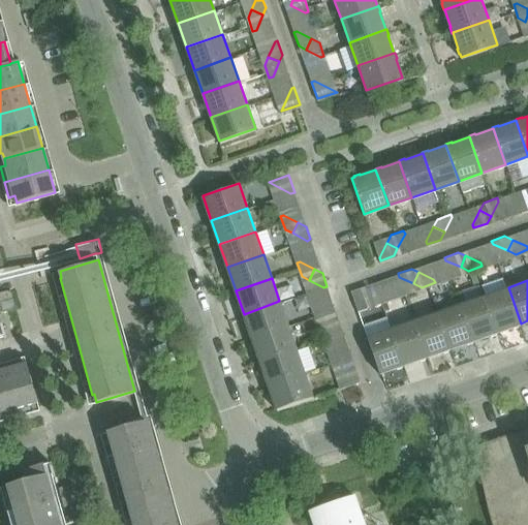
[(291,302),(313,294),(308,281),(287,288),(291,302)]
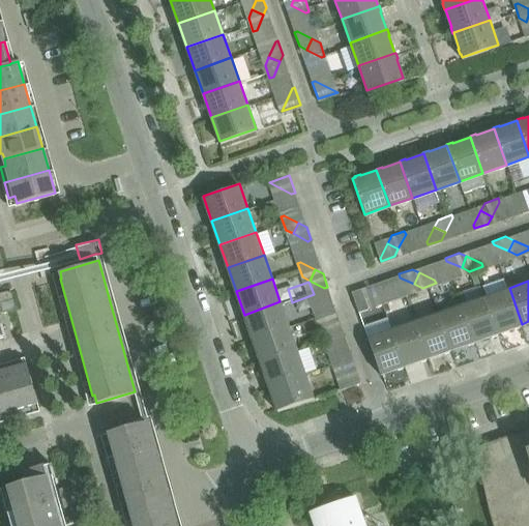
[(364,286),(352,290),(353,293),(368,300),(373,289),(364,286)]
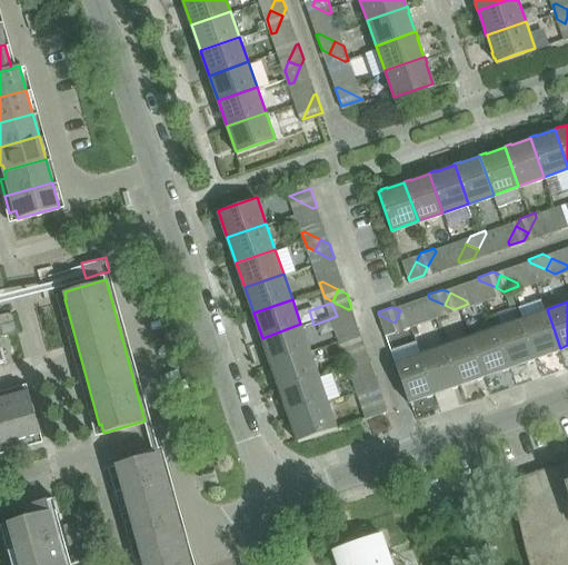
[(0,323),(13,319),(11,309),(0,313),(0,323)]
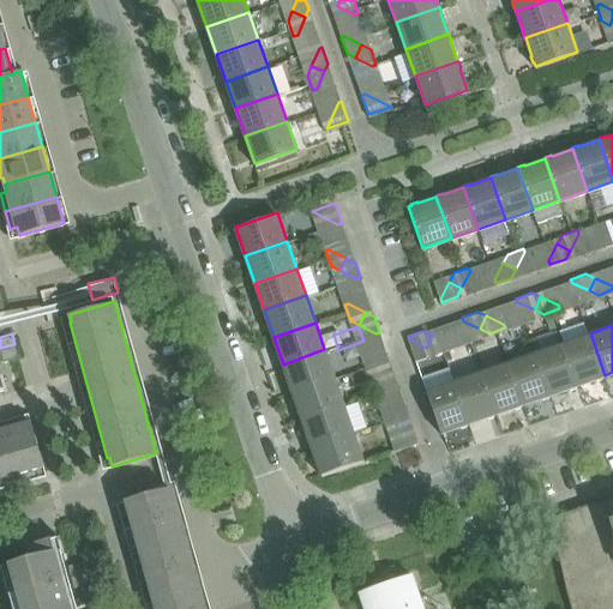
[(605,375),(590,333),(563,343),(577,384),(605,375)]
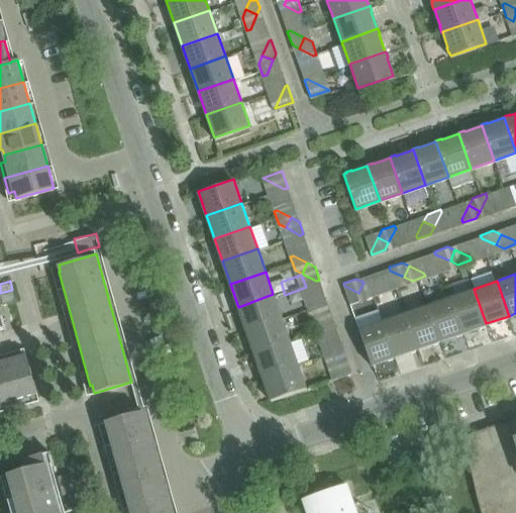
[(358,293),(367,296),(379,292),(378,289),(364,282),(358,293)]
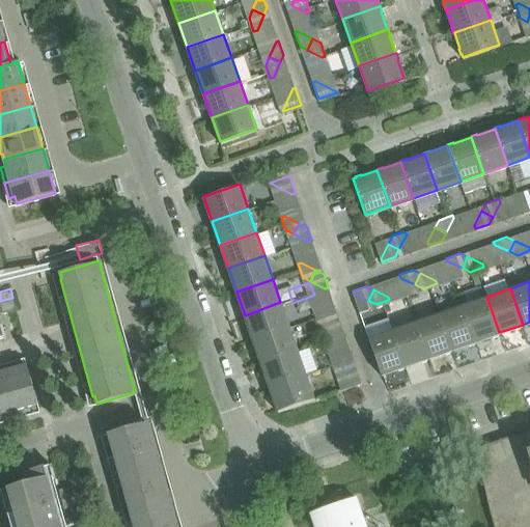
[(499,332),(486,297),(464,305),(476,340),(499,332)]
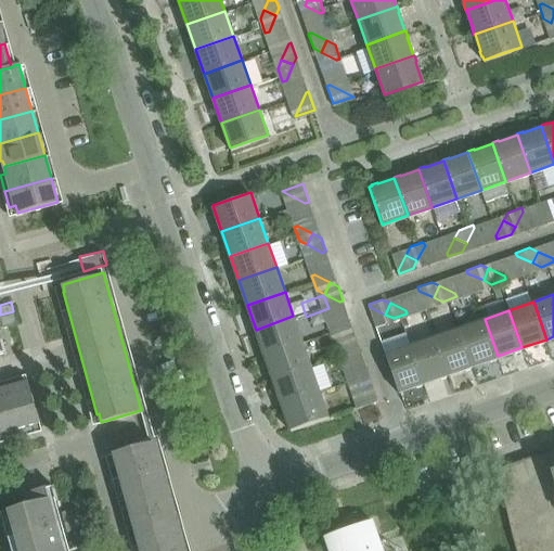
[(13,311),(0,315),(0,325),(16,321),(13,311)]
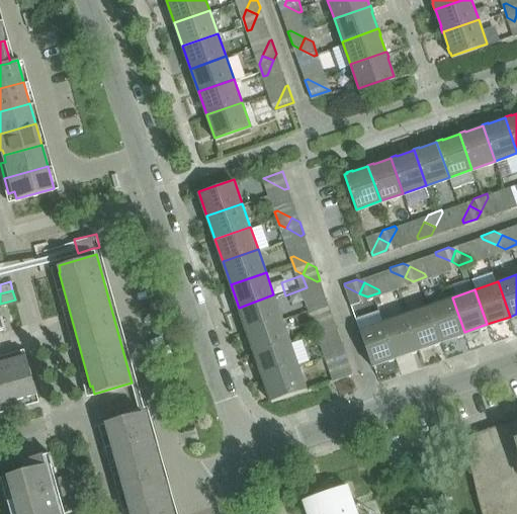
[(247,330),(281,318),(273,294),(239,308),(247,330)]
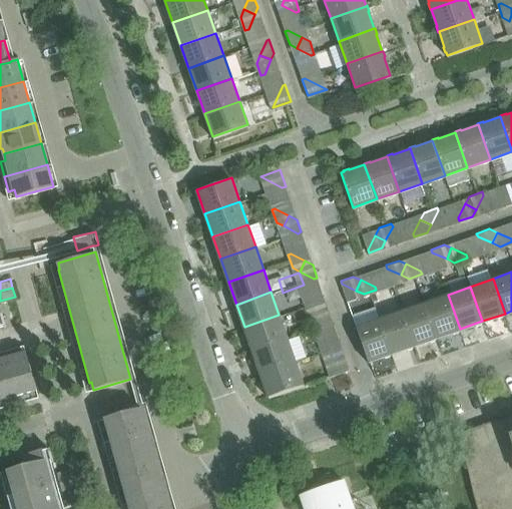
[(460,329),(448,295),(425,302),(437,337),(460,329)]
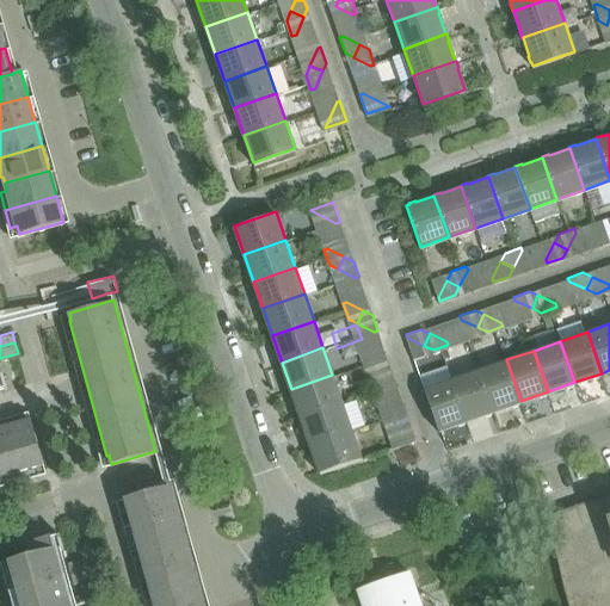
[(382,364),(365,356),(362,357),(367,372),(376,377),(382,364)]
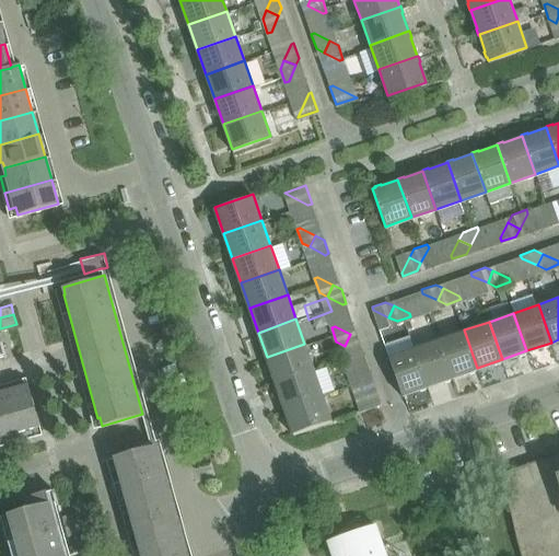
[(477,368),(464,329),(439,338),(452,377),(477,368)]
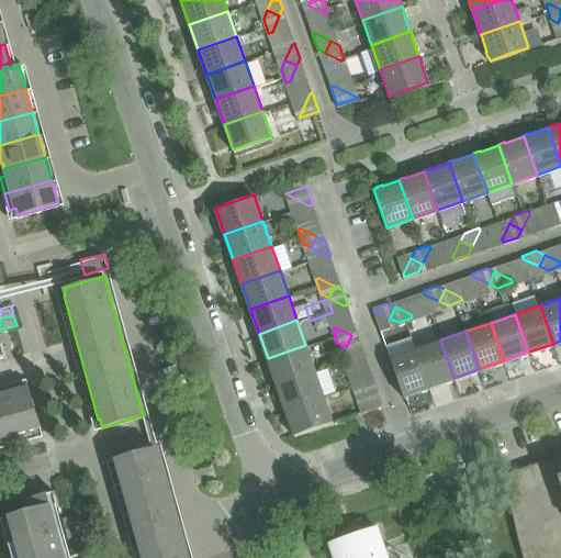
[(346,347),(361,355),(365,354),(359,339),(351,335),(346,347)]
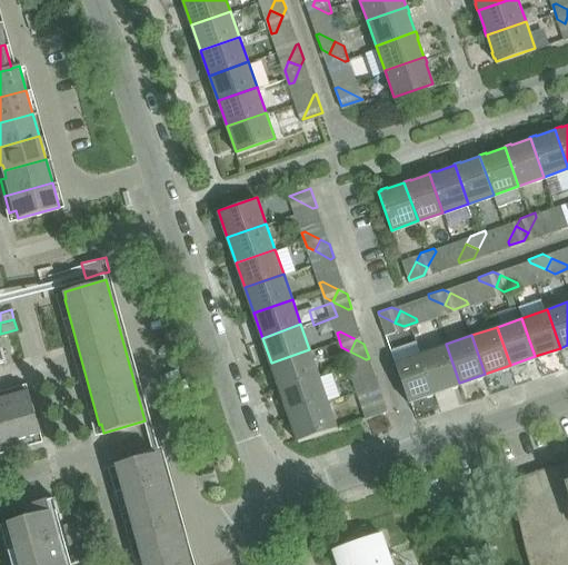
[(459,383),(446,344),(421,353),(435,392),(459,383)]
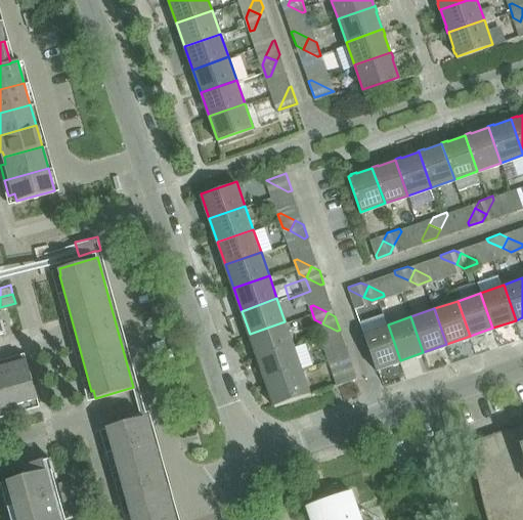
[(257,357),(293,345),(285,321),(250,334),(257,357)]
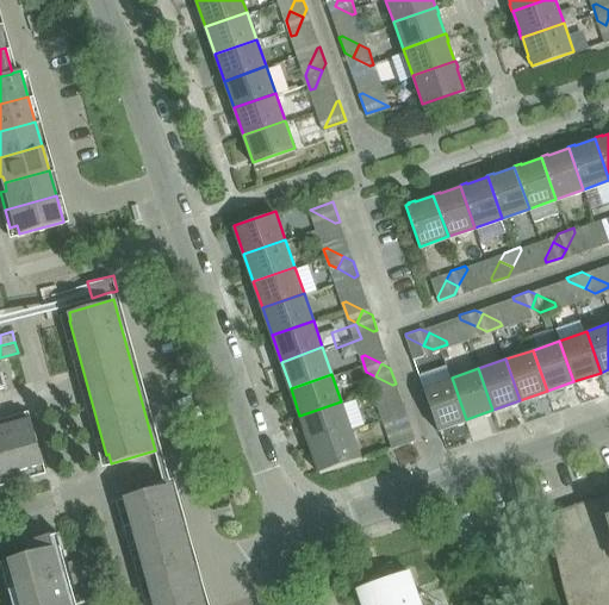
[(452,378),(423,387),(437,429),(466,419),(452,378)]
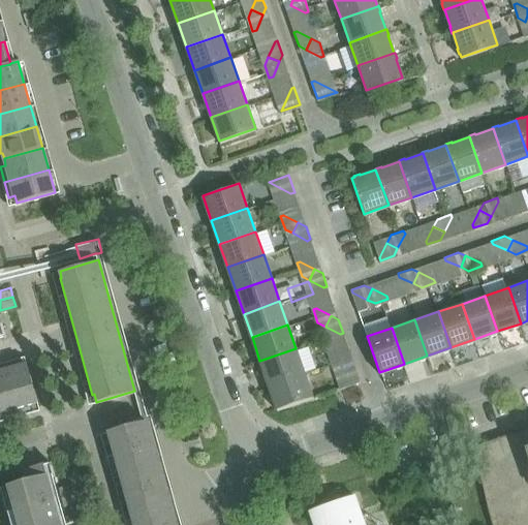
[(296,348),(259,361),(268,384),(304,371),(296,348)]
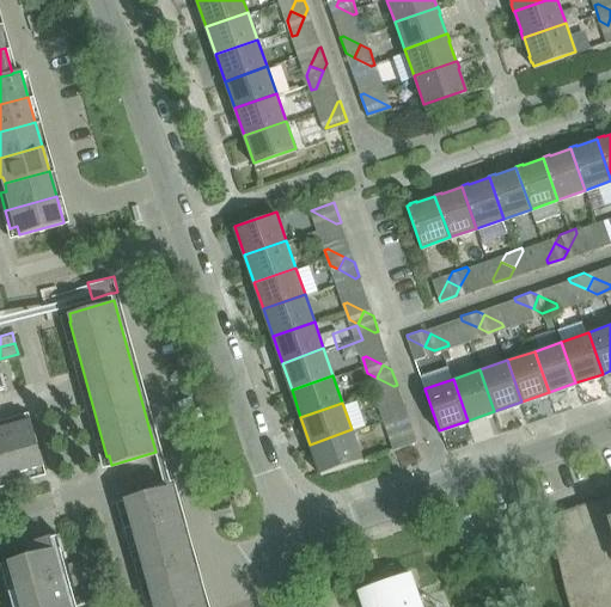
[(402,420),(385,411),(382,412),(386,428),(395,431),(402,420)]
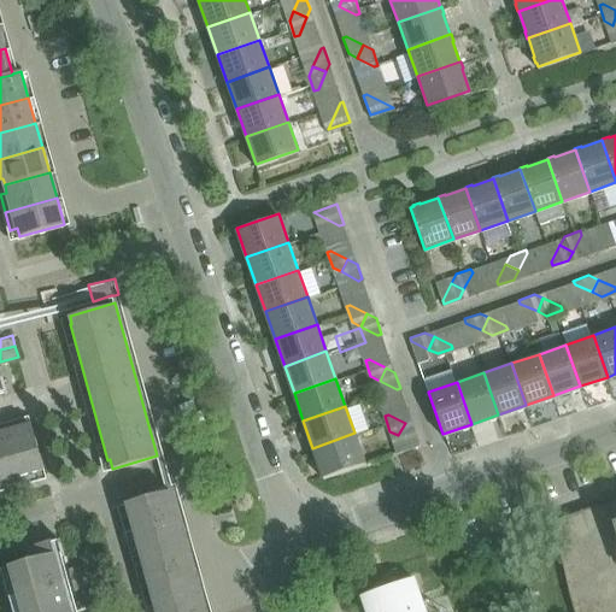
[(5,430),(18,475),(18,477),(30,474),(29,471),(44,468),(31,423),(5,430)]
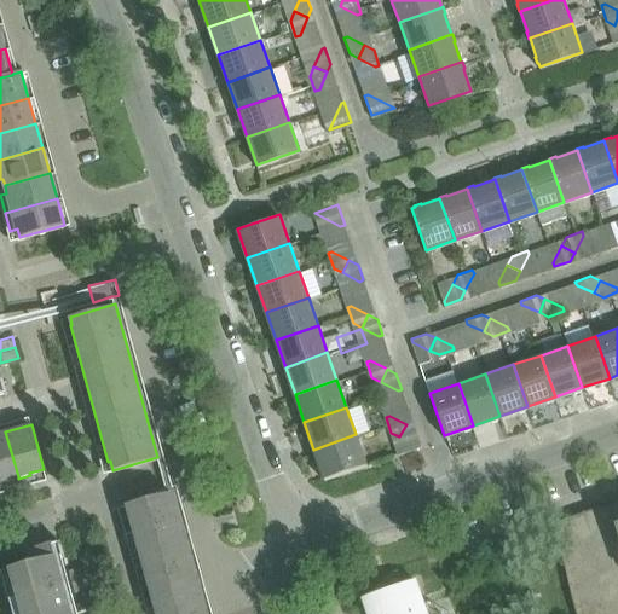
[(417,446),(421,445),(415,429),(406,424),(399,436),(417,446)]
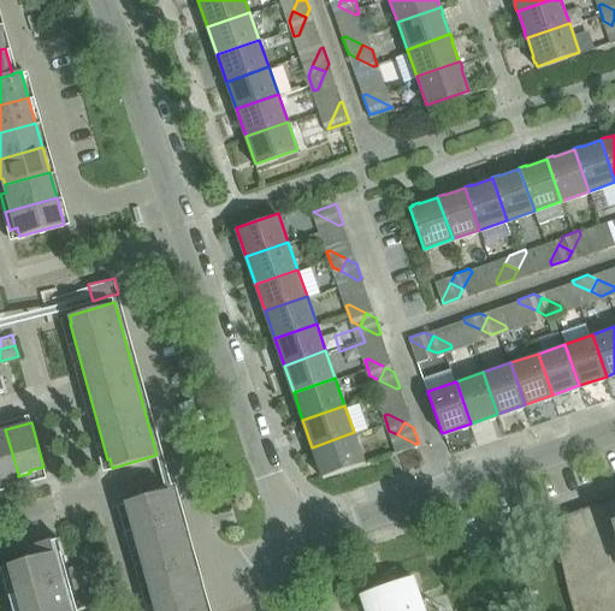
[(18,476),(18,474),(5,429),(0,431),(0,479),(6,478),(6,480),(18,476)]
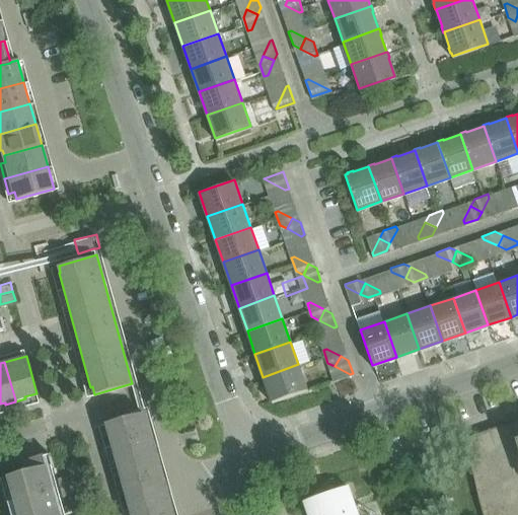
[(263,377),(272,400),(306,388),(298,364),(263,377)]
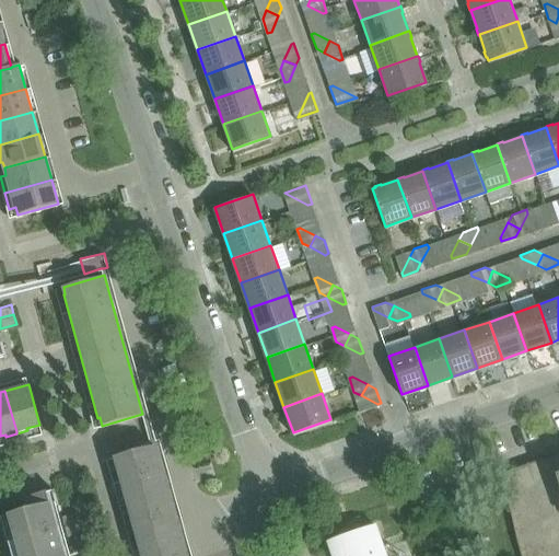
[(126,496),(129,509),(127,510),(137,542),(138,542),(142,555),(140,555),(186,555),(162,468),(155,444),(114,456),(116,464),(115,464),(124,497),(126,496)]
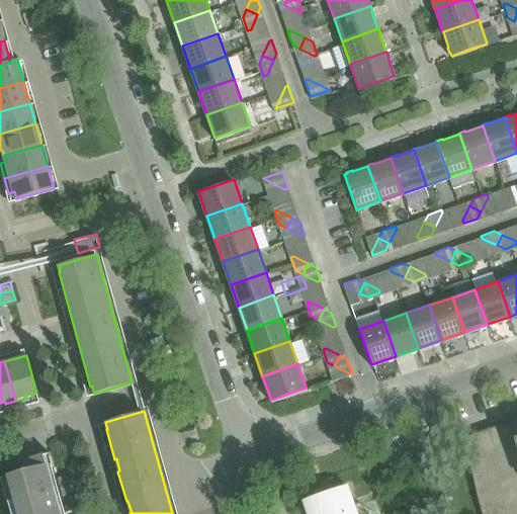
[(516,513),(516,416),(457,437),(458,439),(460,438),(468,463),(472,475),(478,500),(481,508),(482,513),(516,513)]
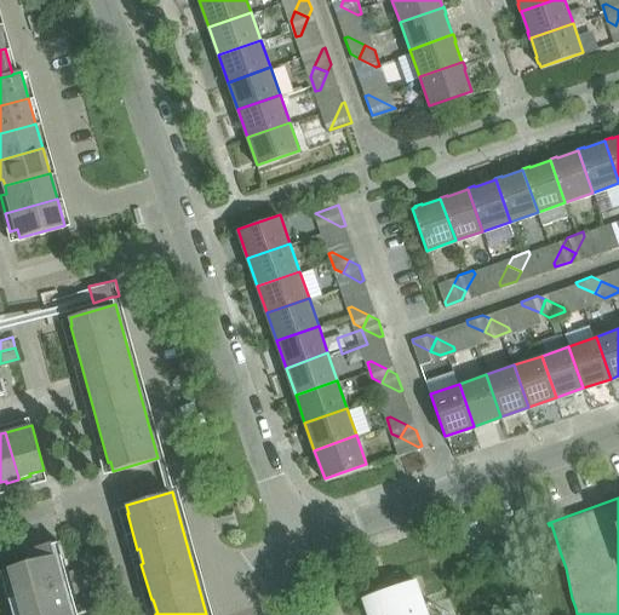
[(70,614),(55,557),(64,555),(62,547),(61,540),(56,541),(29,550),(33,562),(10,568),(22,614),(70,614)]
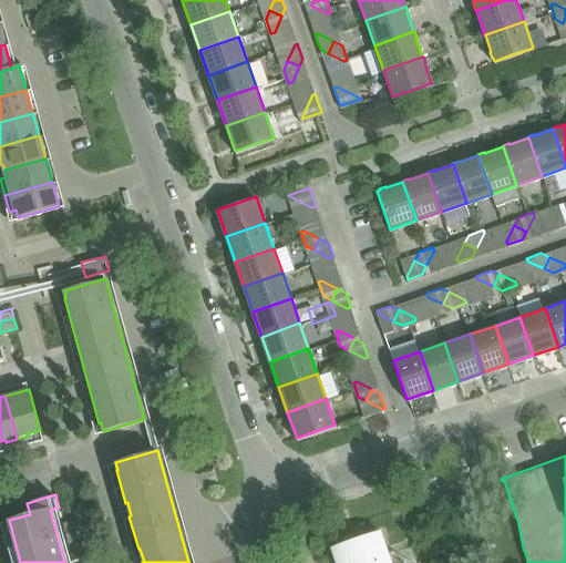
[(65,531),(82,526),(80,517),(63,521),(65,531)]
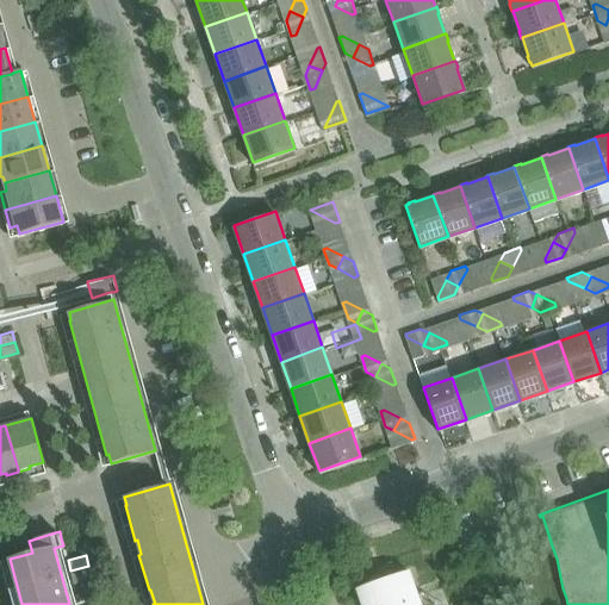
[(378,565),(380,572),(393,567),(391,560),(378,565)]
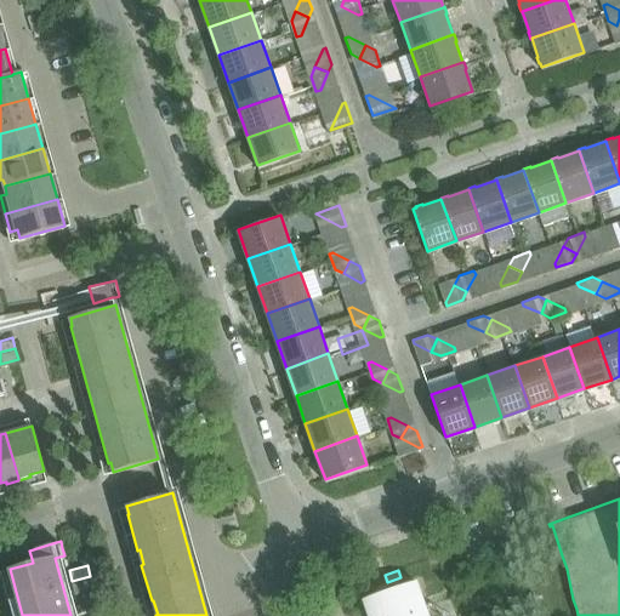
[(374,587),(387,582),(385,575),(371,580),(374,587)]
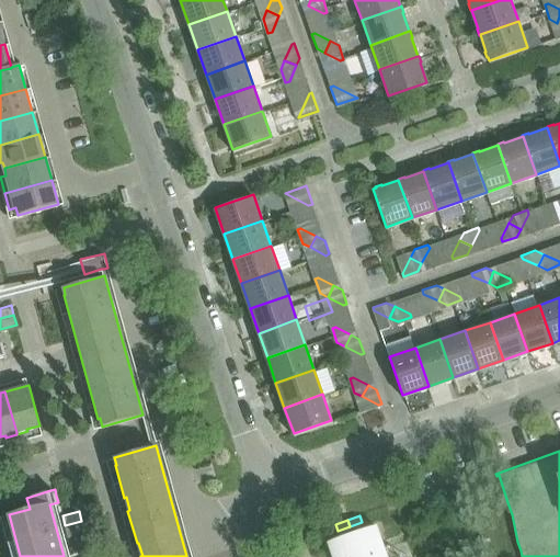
[(81,521),(65,525),(67,534),(84,530),(81,521)]
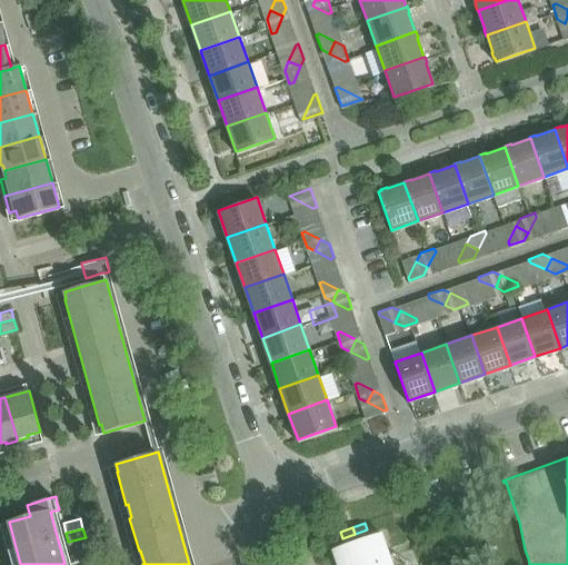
[(367,529),(355,534),(357,541),(369,536),(367,529)]
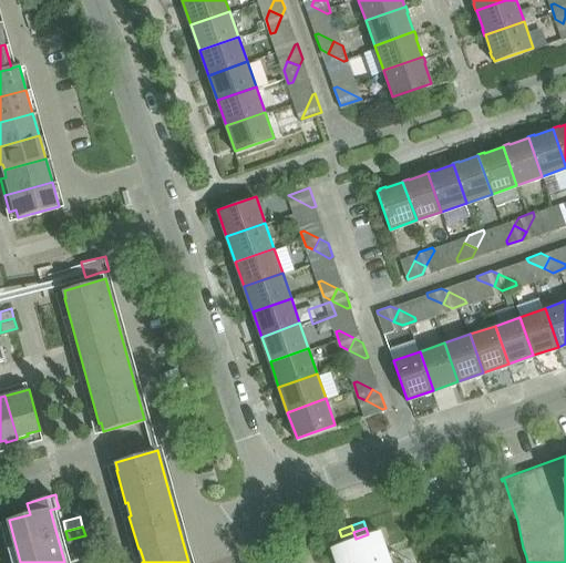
[(337,562),(391,562),(380,530),(368,534),(356,539),(343,543),(331,546),(337,562)]
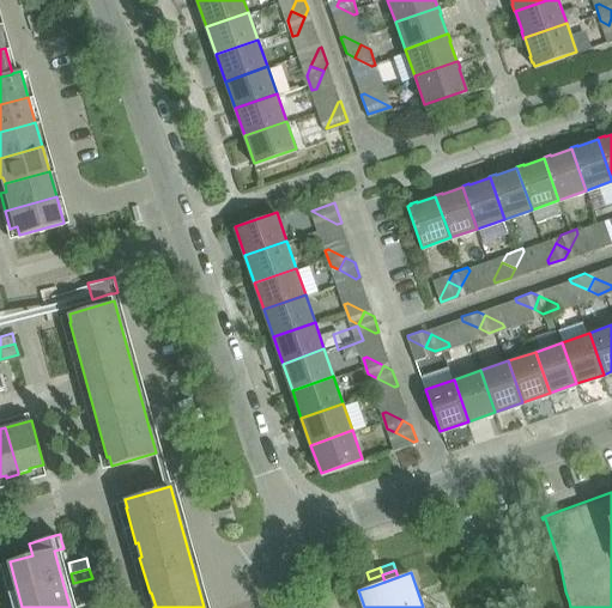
[(371,587),(385,582),(382,575),(369,579),(371,587)]
